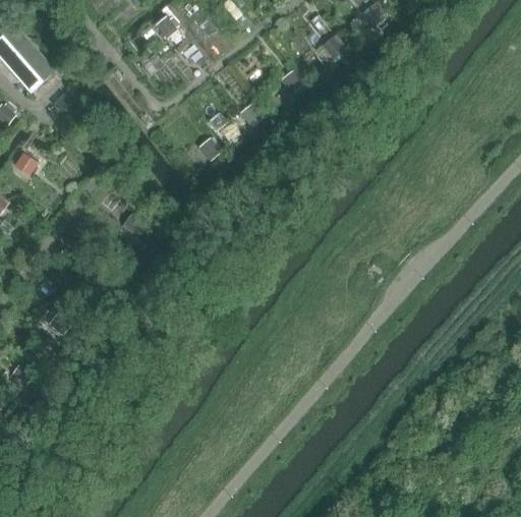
[(377,0),(363,10),(375,24),(389,13),(379,0),(377,0)]
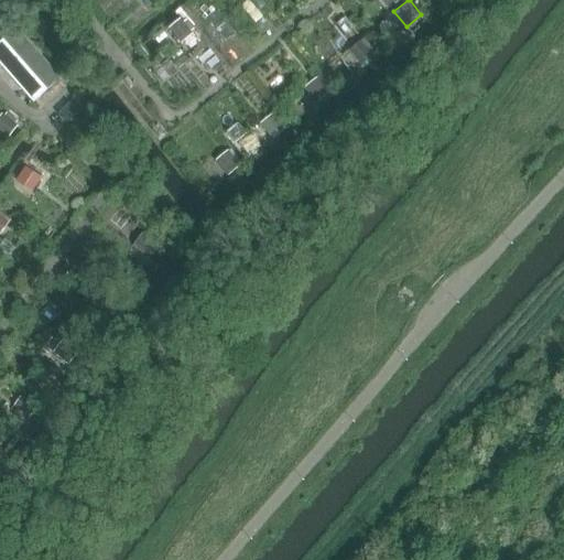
[(174,56),(199,33),(183,15),(158,39),(174,56)]
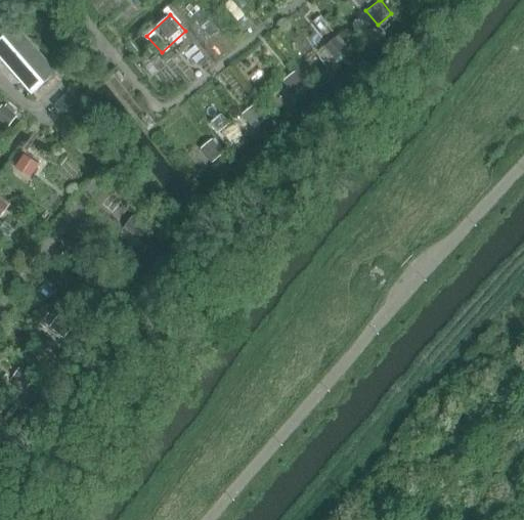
[(56,70),(15,24),(0,38),(0,55),(32,91),(56,70)]
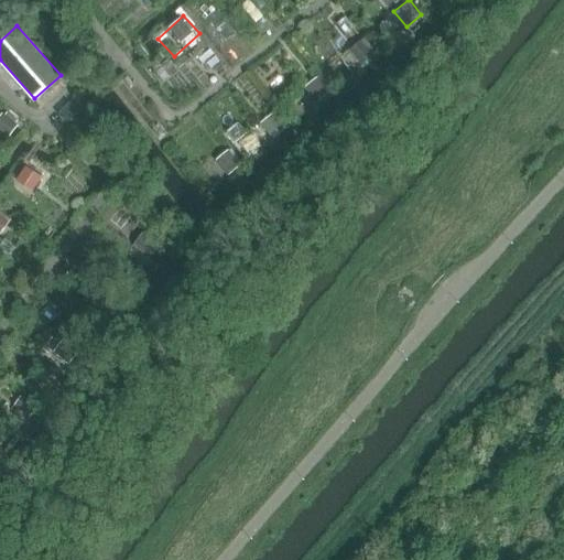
[(364,35),(349,47),(362,63),(377,51),(364,35)]
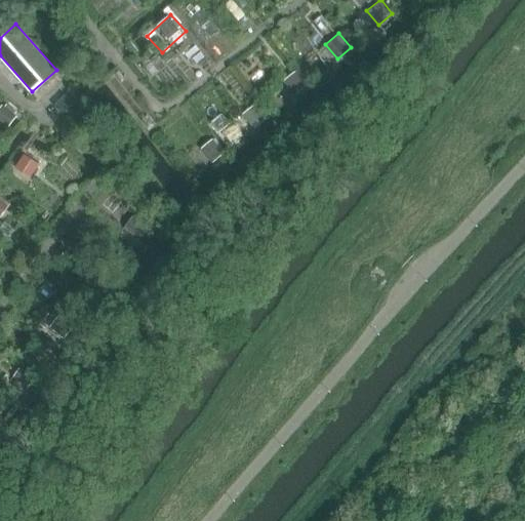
[(284,109),(308,87),(292,70),(269,91),(284,109)]
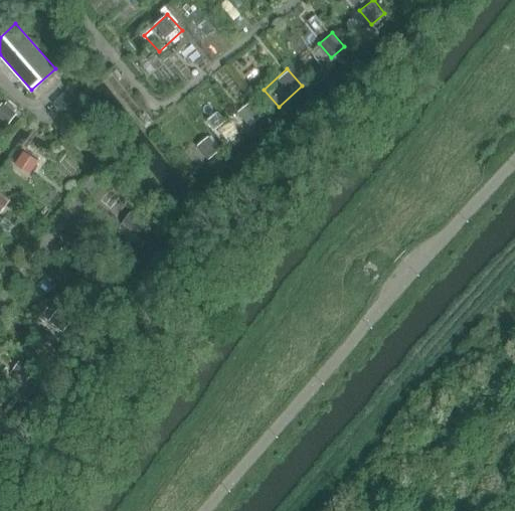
[(249,101),(237,111),(248,124),(261,115),(249,101)]
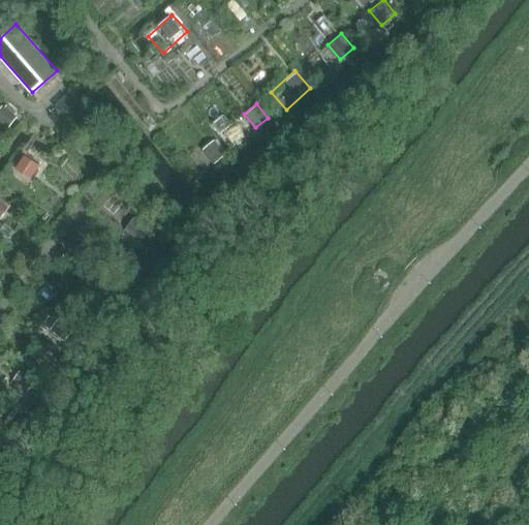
[(215,139),(203,148),(214,162),(226,153),(215,139)]
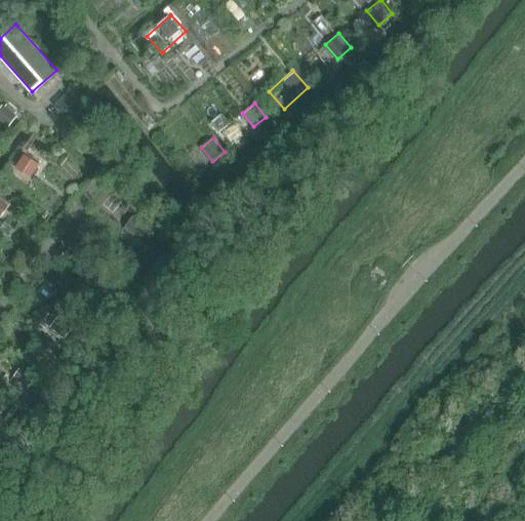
[(25,151),(15,163),(31,174),(40,161),(25,151)]
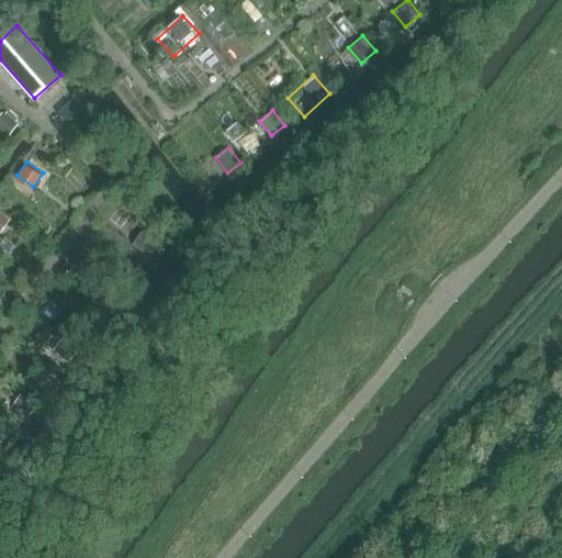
[(143,229),(133,242),(148,254),(158,241),(143,229)]
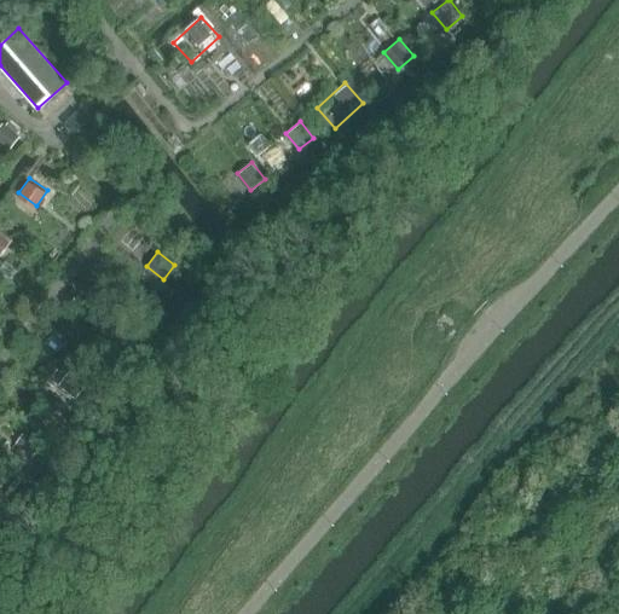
[(71,423),(92,394),(69,377),(48,406),(71,423)]
